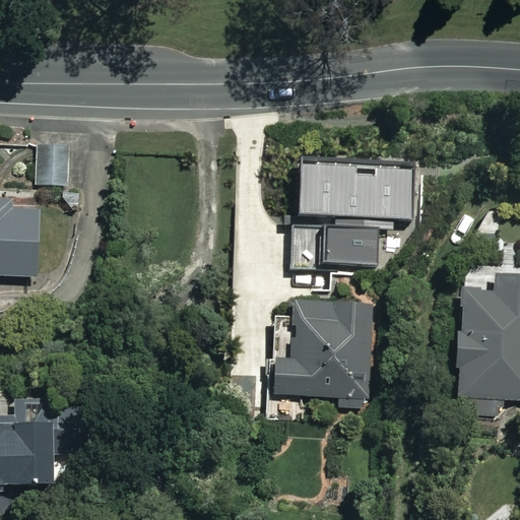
[(63,146),(37,147),(38,186),(65,185),(63,146)]
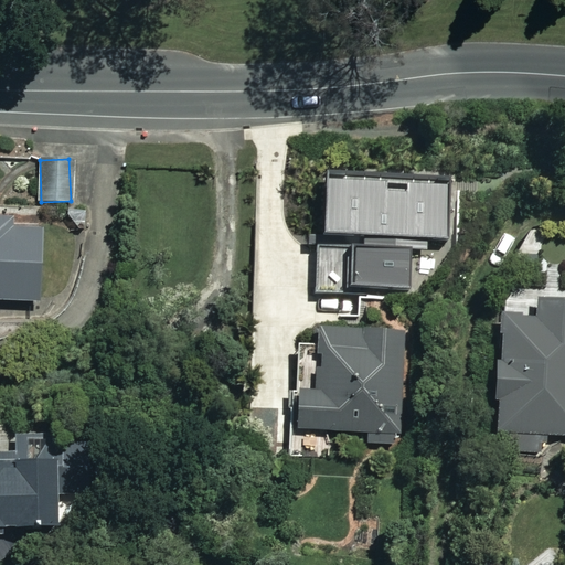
[(0,301),(43,302),(44,228),(11,228),(11,214),(0,214),(0,301)]
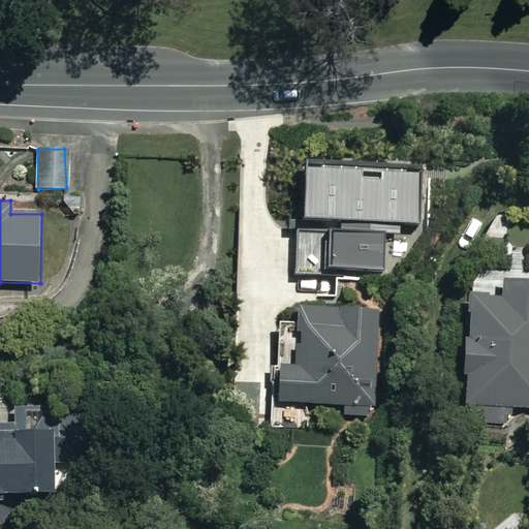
[(528,217),(494,218),(484,241),(484,257),(528,257),(528,217)]
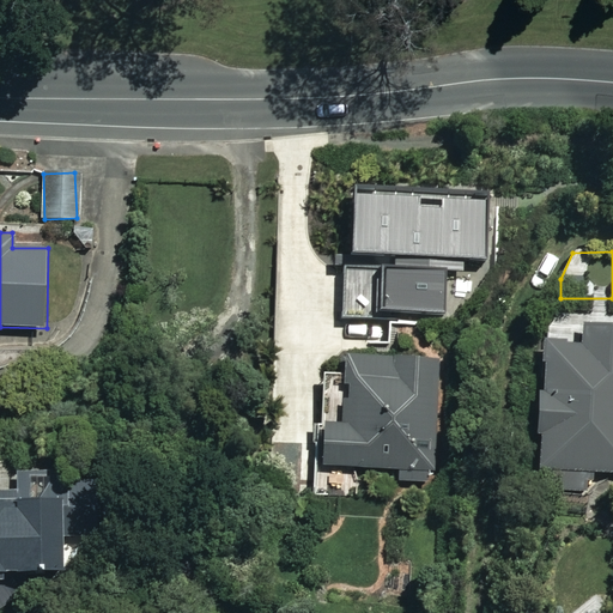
[(612,329),(584,328),(583,346),(546,343),(536,468),(612,473),(612,329)]
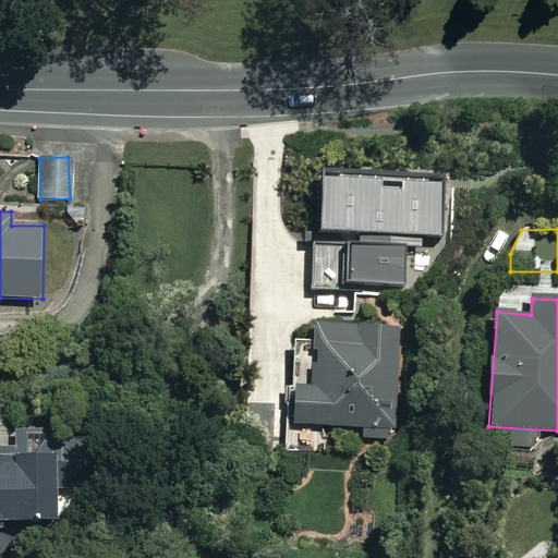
[(399,329),(316,326),(315,340),(299,339),(295,424),(364,427),(363,438),(395,439),(399,329)]
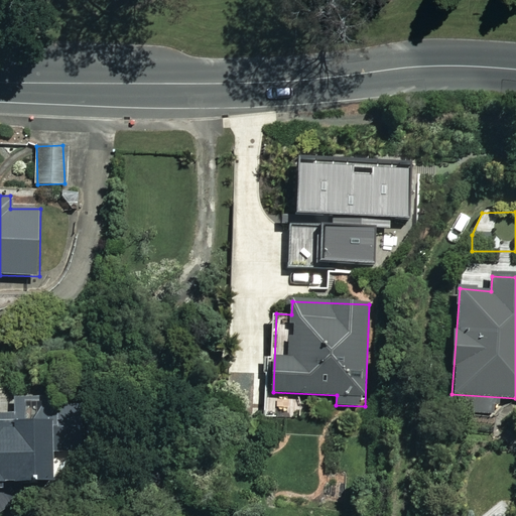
[(0,509),(15,500),(3,482),(54,480),(52,418),(38,419),(37,397),(17,397),(17,414),(0,414),(0,509)]
